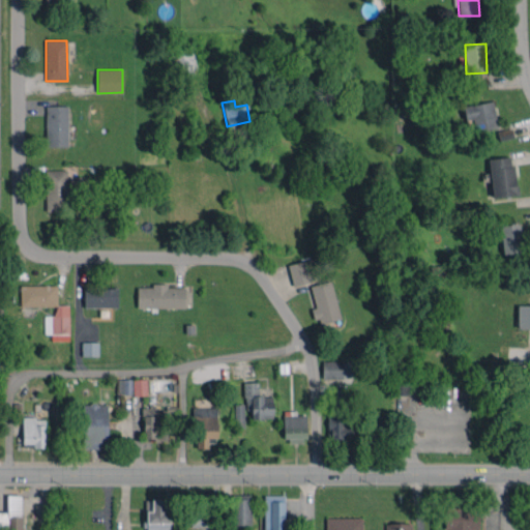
[(466,120),(473,119),(476,130),(498,126),(492,101),(463,107),(466,120)]
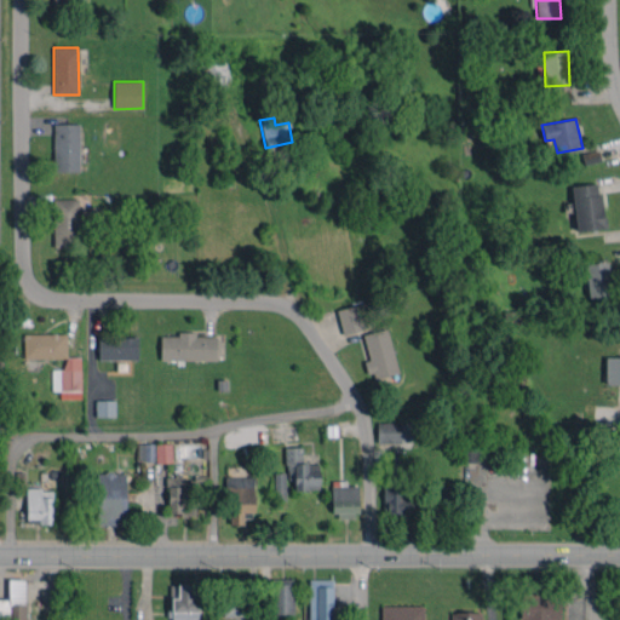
[(79,171),(78,124),(53,124),(55,172),(79,171)]
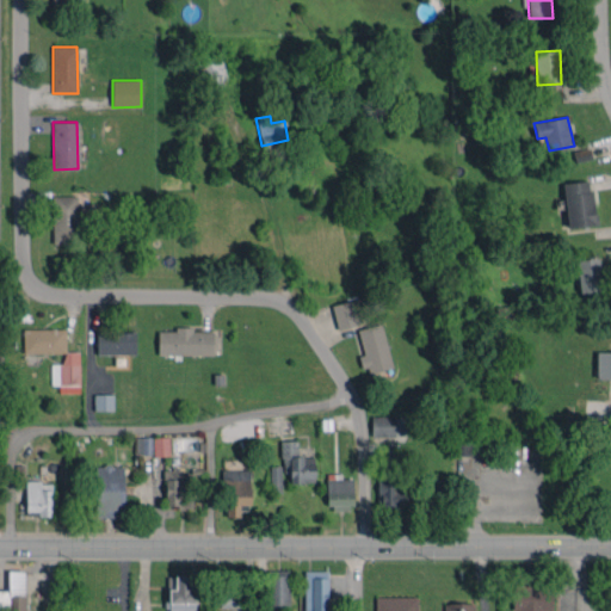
[(573,150),(575,161),(592,158),(590,147),(573,150)]
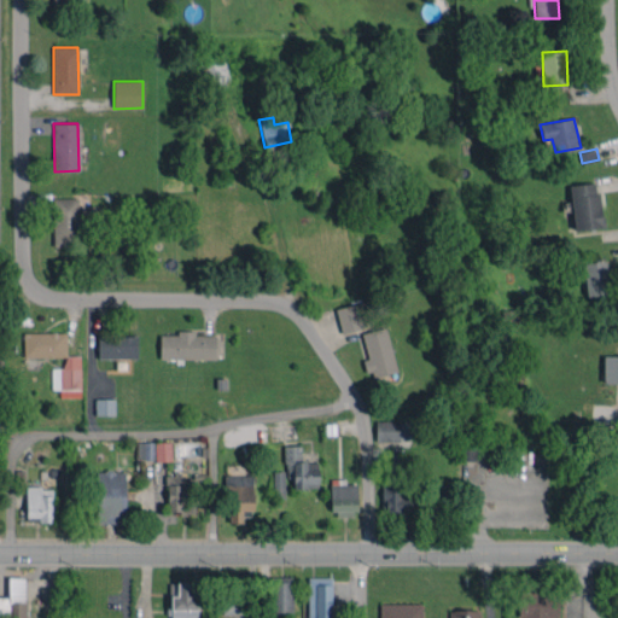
[(570,185),(575,231),(602,228),(598,181),(570,185)]
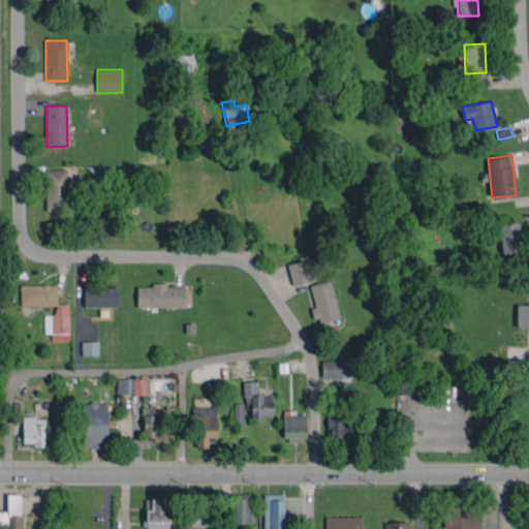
[(67,169),(44,169),(45,211),(67,211),(67,169)]
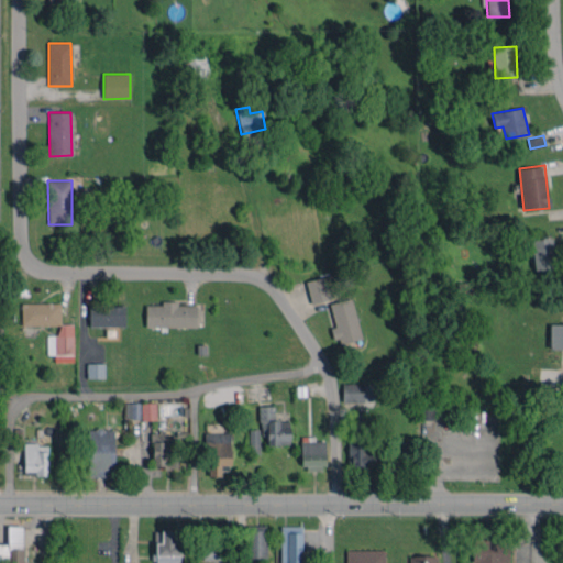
[(531,239),(533,269),(554,267),(551,238),(531,239)]
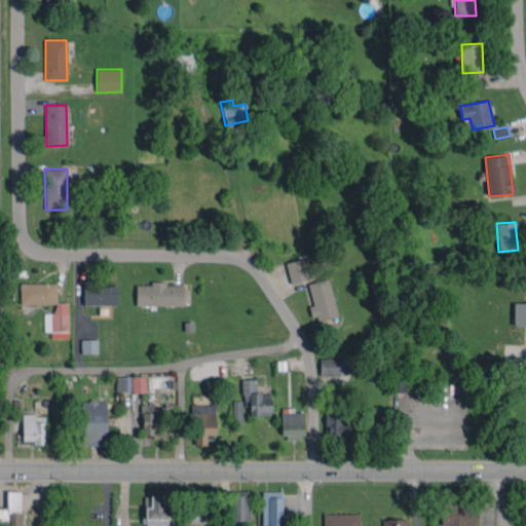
[(290,283),(314,279),(310,258),(287,261),(290,283)]
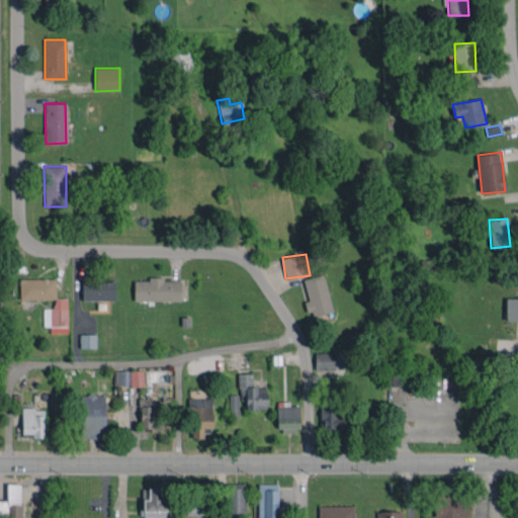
[(303,279),(309,300),(306,301),(310,318),(333,312),(323,274),(303,279)]
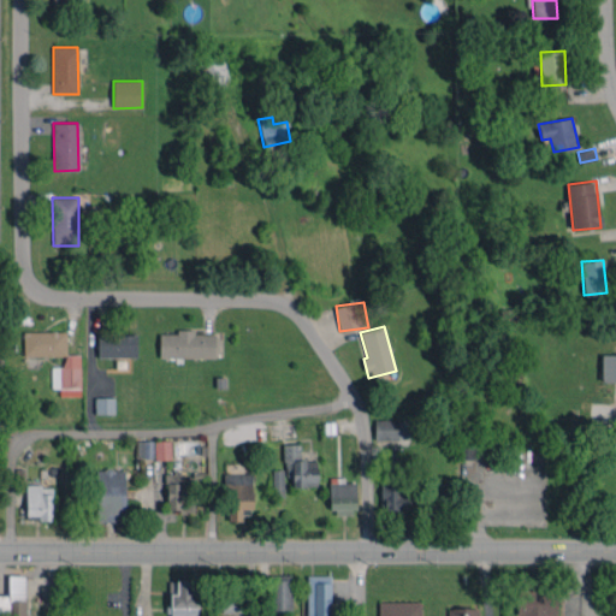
[(66,331),(23,331),(23,356),(66,356),(66,331)]
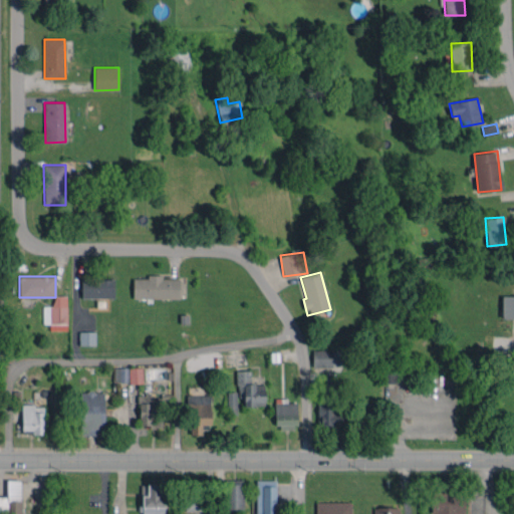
[(114,297),(114,277),(81,278),(81,298),(114,297)]
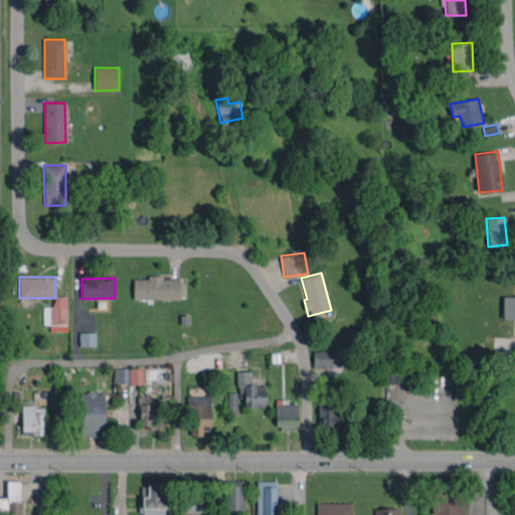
[(133,299),(179,299),(179,278),(134,278),(133,299)]
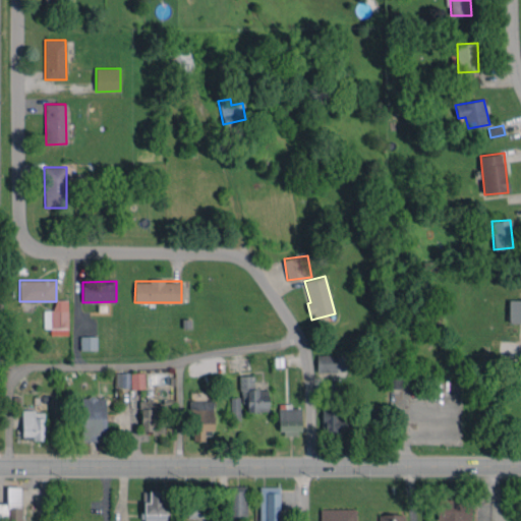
[(68,299),(54,300),(54,310),(44,310),(44,329),(50,329),(51,335),(68,335),(68,299)]
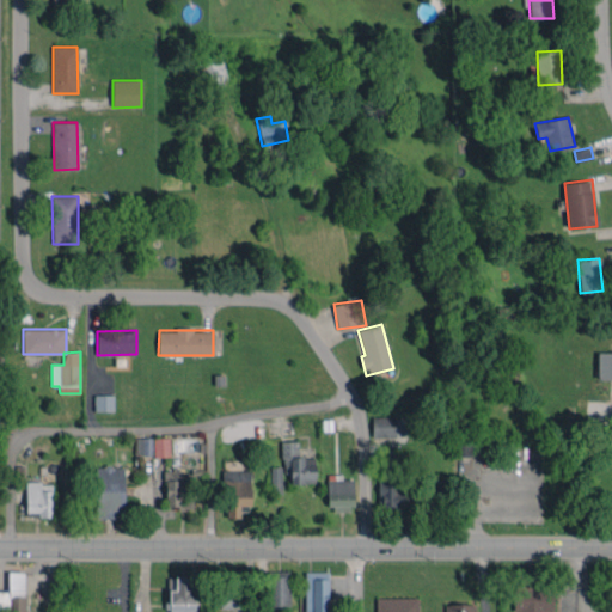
[(611,378),(611,352),(598,352),(598,379),(611,378)]
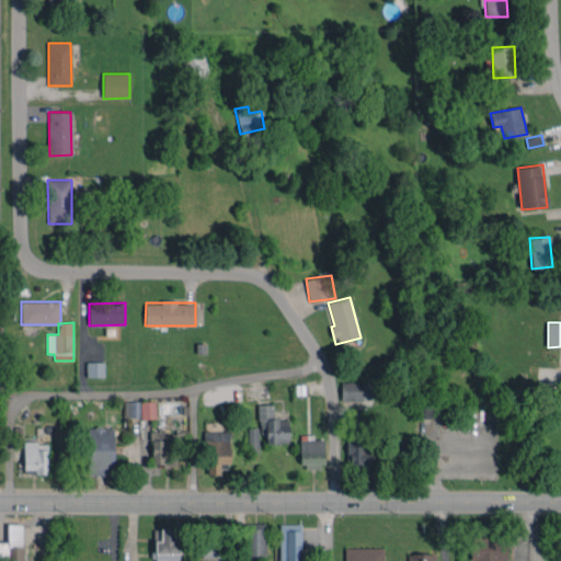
[(104,362),(87,362),(87,377),(104,377),(104,362)]
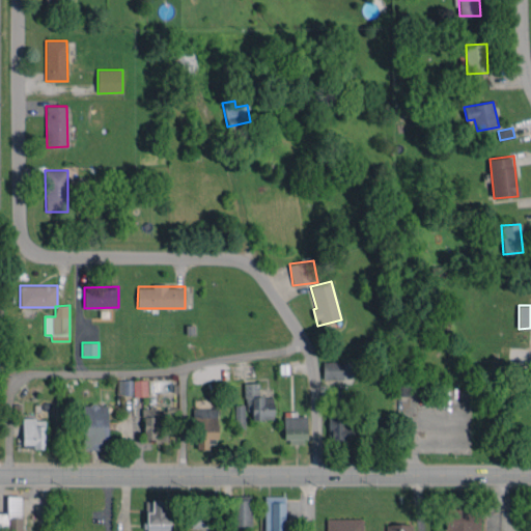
[(352,361),(323,362),(323,379),(352,379),(352,361)]
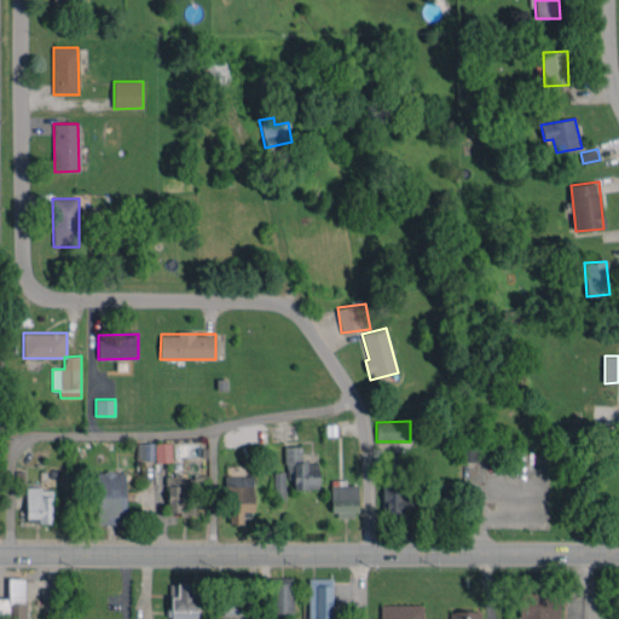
[(486,453),(485,440),(461,441),(462,461),(476,461),(476,453),(486,453)]
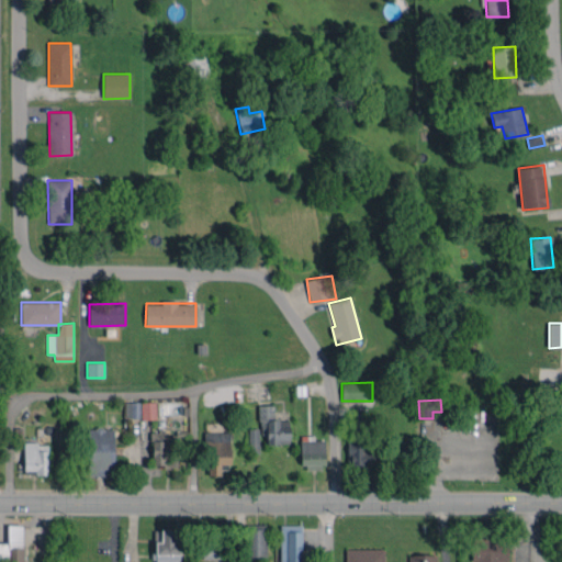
[(156,402),(124,402),(125,418),(156,418),(156,402)]
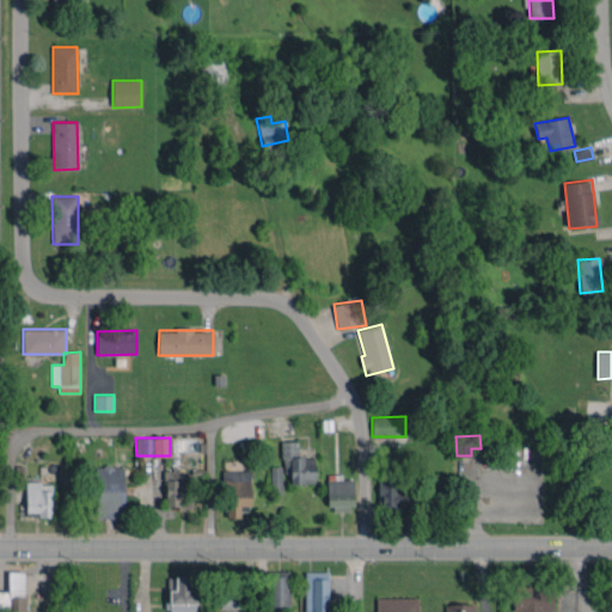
[(282,441),(283,472),(291,471),(291,484),(316,483),(314,457),(299,458),(298,441),(282,441)]
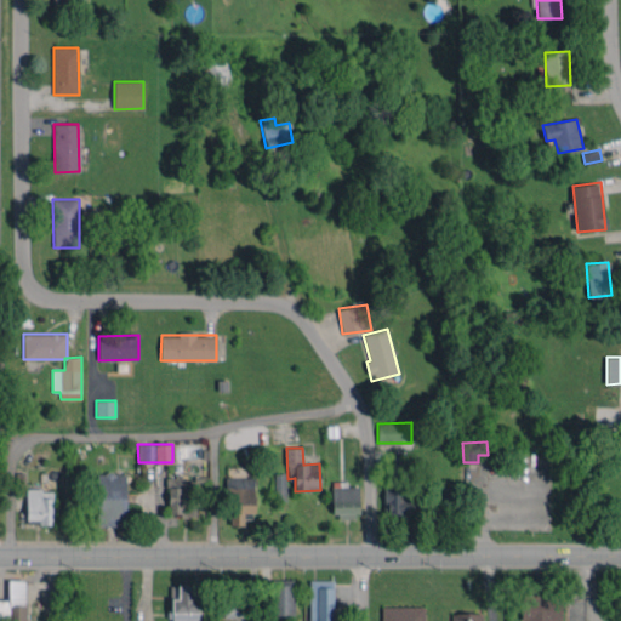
[(126,473),(96,473),(96,525),(125,527),(126,473)]
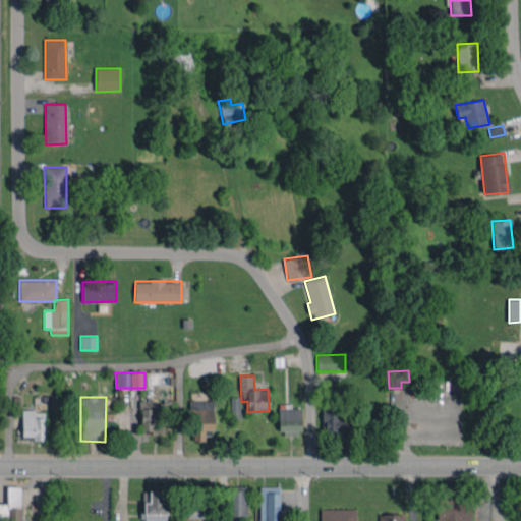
[(230,419),(240,419),(240,397),(231,397),(230,419)]
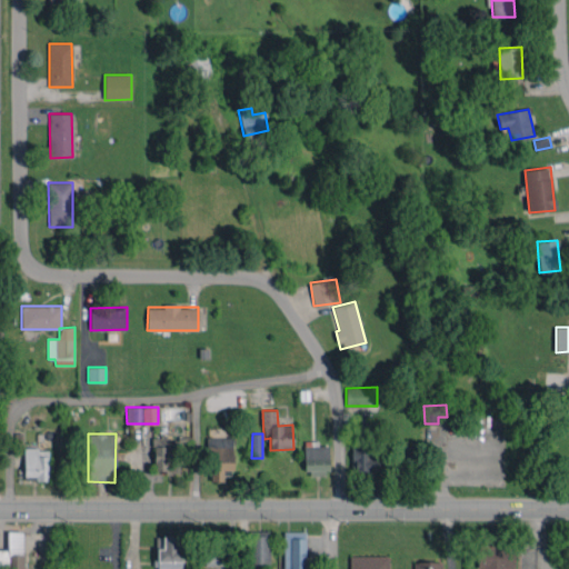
[(172,437),(155,436),(153,471),(179,471),(179,460),(171,460),(172,437)]
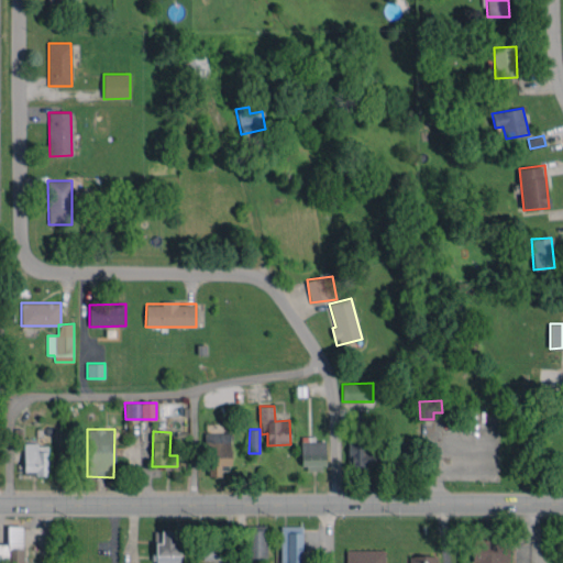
[(230,465),(231,433),(207,432),(206,476),(221,476),(221,464),(230,465)]
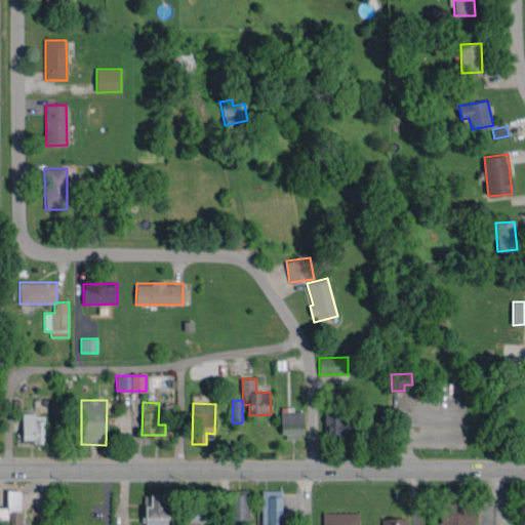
[(303,411),(293,411),(293,406),(281,407),(281,438),(303,437),(303,411)]
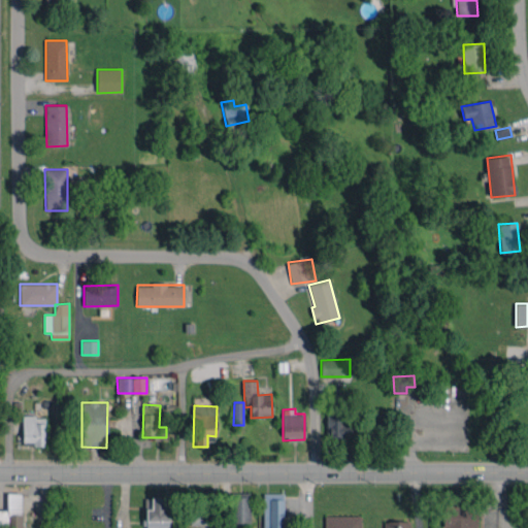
[(45,446),(45,417),(23,416),(22,446),(45,446)]
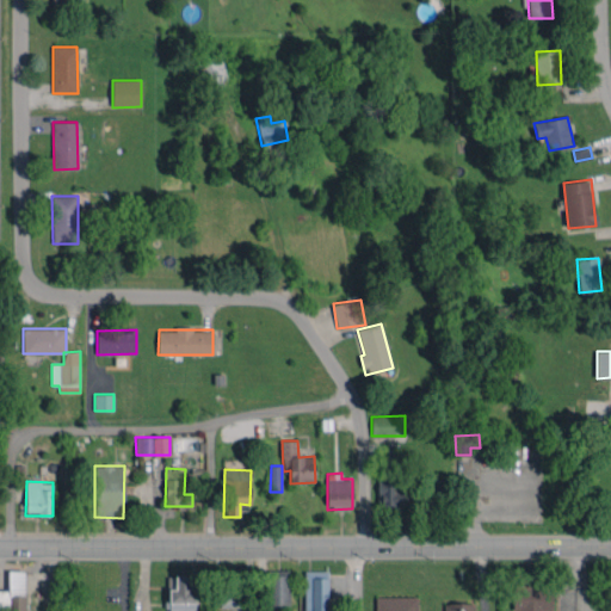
[(377,507),(402,508),(403,483),(378,482),(377,507)]
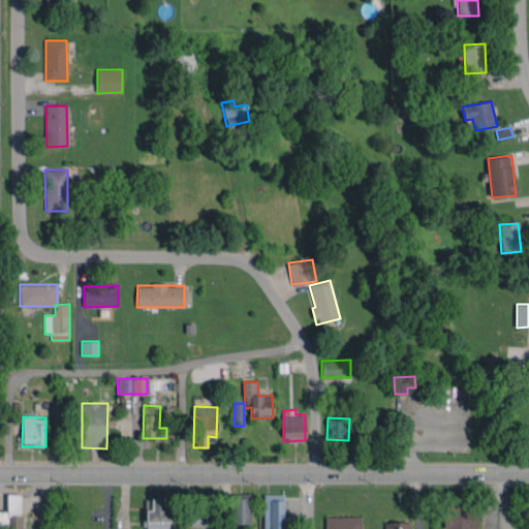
[(189,526),(210,526),(211,494),(191,493),(189,526)]
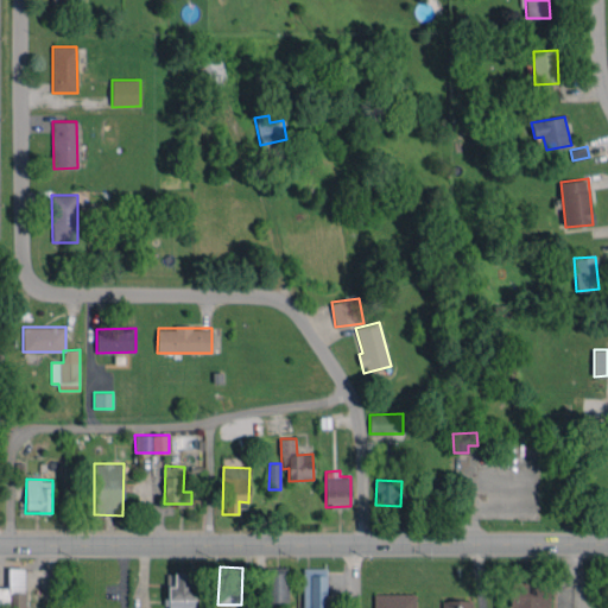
[(24,607),(25,568),(7,568),(8,587),(0,587),(0,607),(24,607)]
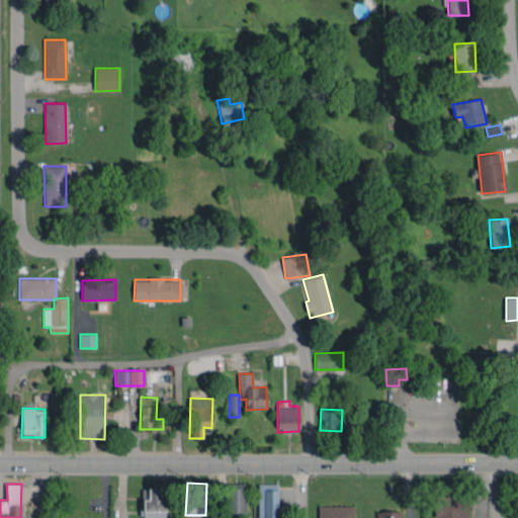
[(227,512),(245,513),(246,485),(228,484),(227,512)]
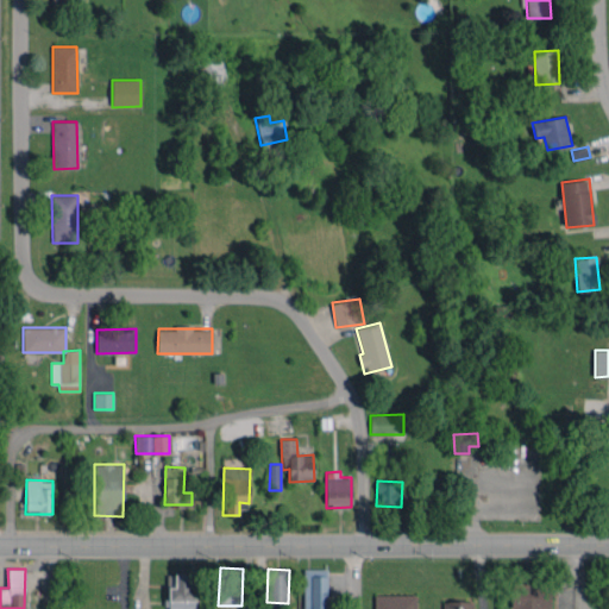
[(305,570),(303,608),(326,608),(327,570),(305,570)]
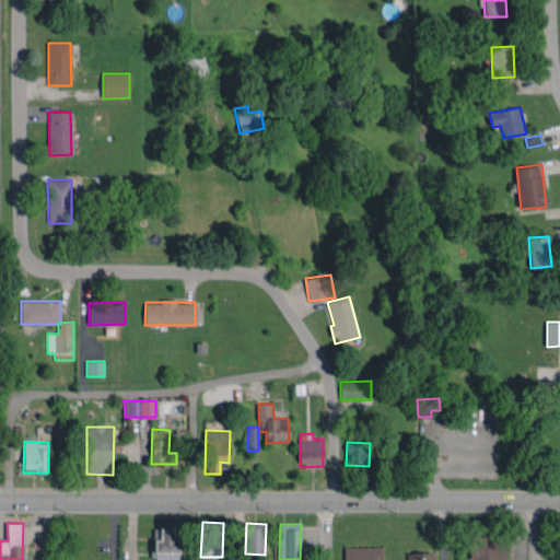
[(174,528),(161,528),(161,540),(155,540),(155,559),(177,559),(178,539),(173,539),(174,528)]
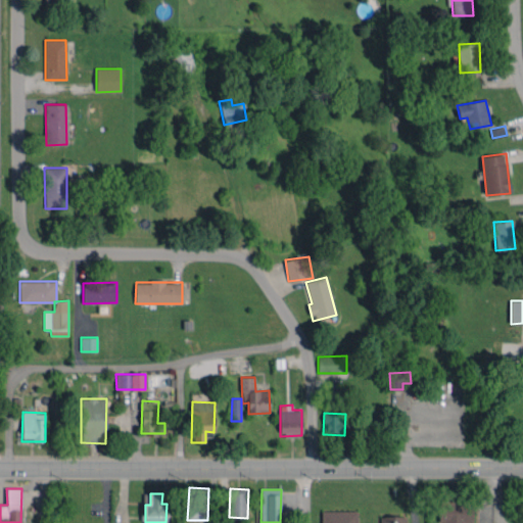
[(472,522),(473,503),(453,503),(453,500),(439,500),(439,522),(445,522),(444,522),(472,522)]
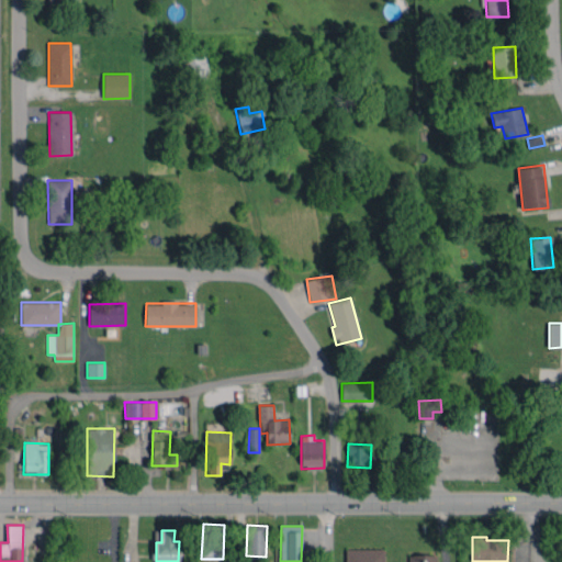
[(436,561),(436,554),(408,554),(408,561),(383,561),(384,549),(346,549),(346,561),(436,561)]
